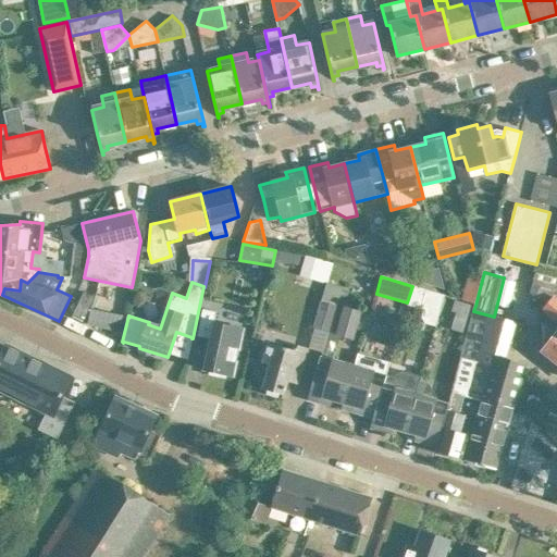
[(329,283),(326,282),(321,301),(313,327),(329,332),(336,306),(337,306),(343,286),(329,283)]
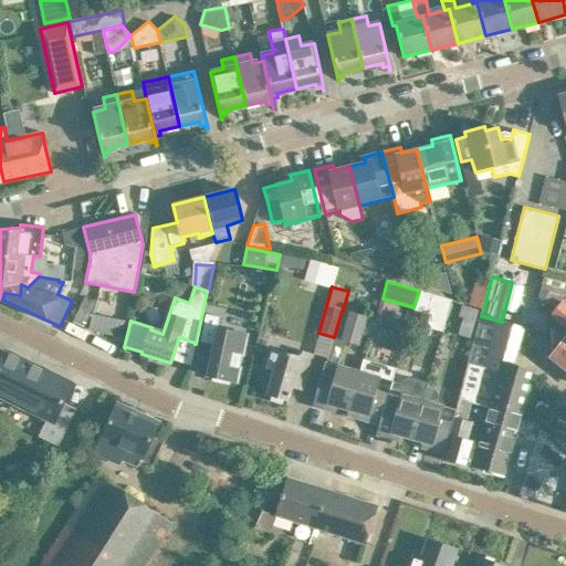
[(565,307),(562,304),(565,294),(543,289),(540,305),(553,315),(552,316),(556,321),(557,321),(557,320),(565,326),(565,307)]
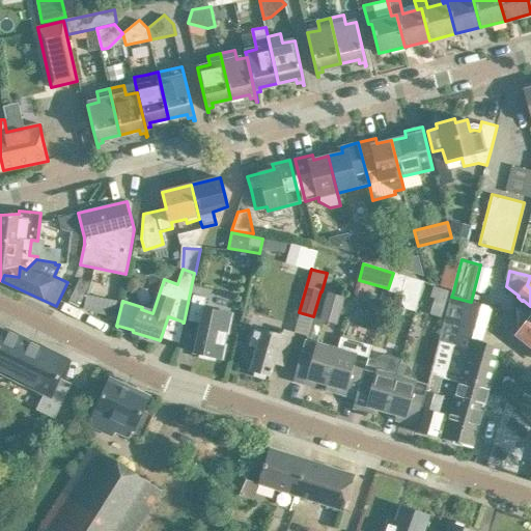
[(423,282),(404,276),(399,291),(418,298),(423,282)]
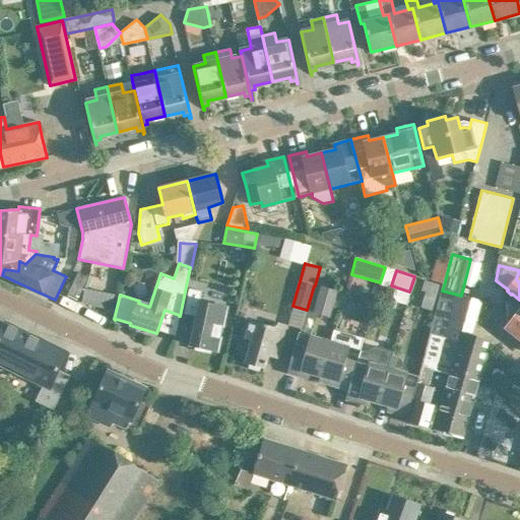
[(78,273),(68,296),(78,301),(88,278),(78,273)]
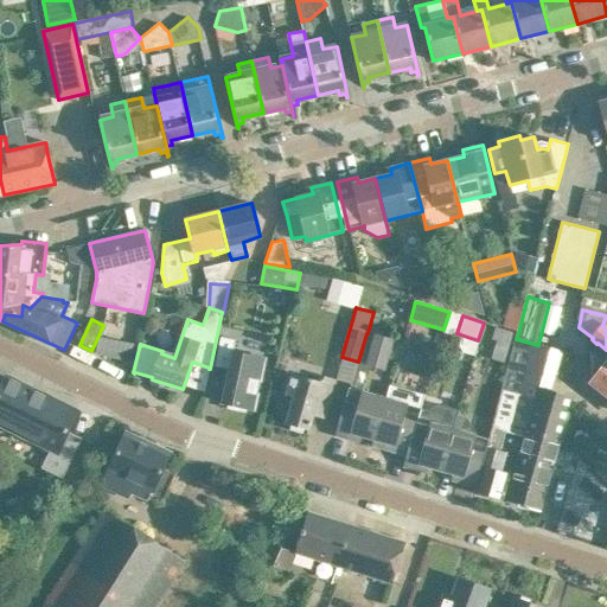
[(384,370),(393,339),(375,334),(366,364),(384,370)]
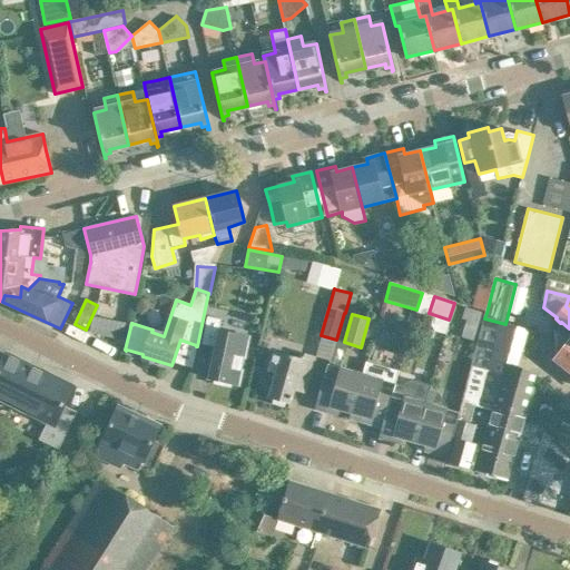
[(208,379),(215,380),(215,383),(231,386),(231,383),(238,385),(248,337),(218,331),(222,320),(207,316),(202,344),(215,346),(208,379)]
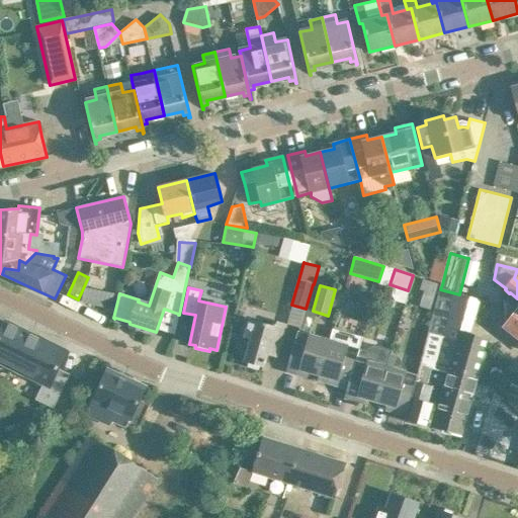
[(448,372),(448,373),(457,375),(459,378),(476,382),(489,338),(469,333),(479,300),(468,297),(459,294),(440,289),(429,335),(457,342),(451,363),(448,372)]
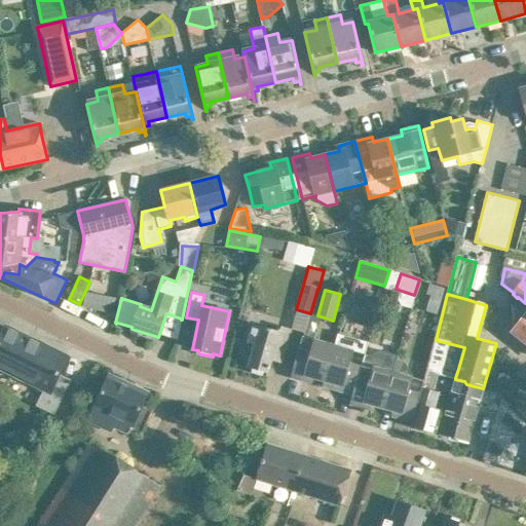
[(525,303),(518,297),(518,298),(517,298),(510,306),(512,332),(525,342),(524,346),(525,347),(525,303)]
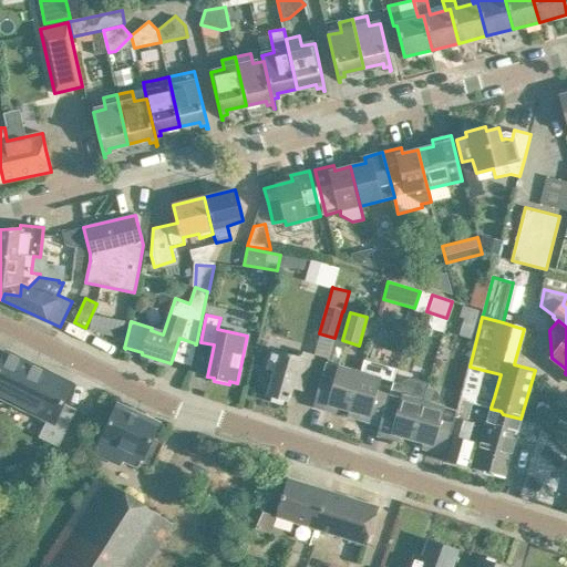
[(274,350),(270,360),(268,369),(275,371),(267,397),(289,402),(292,389),(303,391),(313,354),(299,351),(297,357),(274,350)]
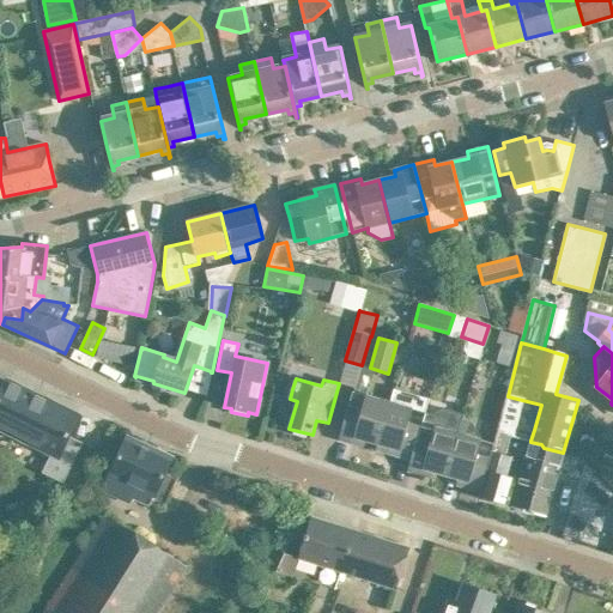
[(79,416),(6,381),(0,393),(0,429),(50,454),(42,472),(64,483),(83,443),(70,436),(79,416)]
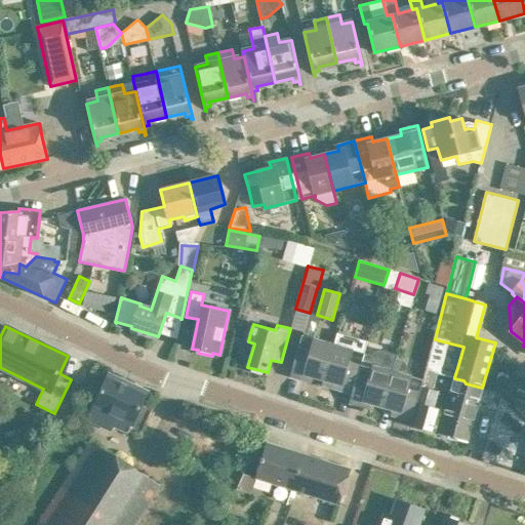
[(309,376),(323,380),(333,345),(301,335),(290,376),(307,381),(309,376)]
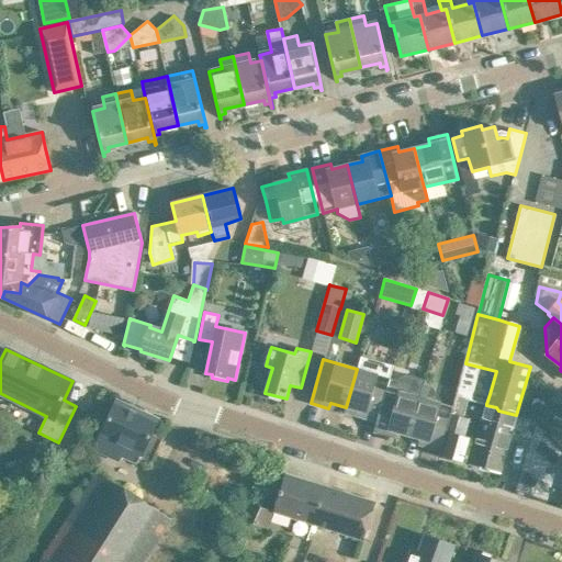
[(441,451),(439,457),(464,464),(471,444),(472,439),(463,437),(469,419),(463,418),(469,400),(471,389),(490,394),(496,371),(465,363),(453,407),(453,409),(441,451)]
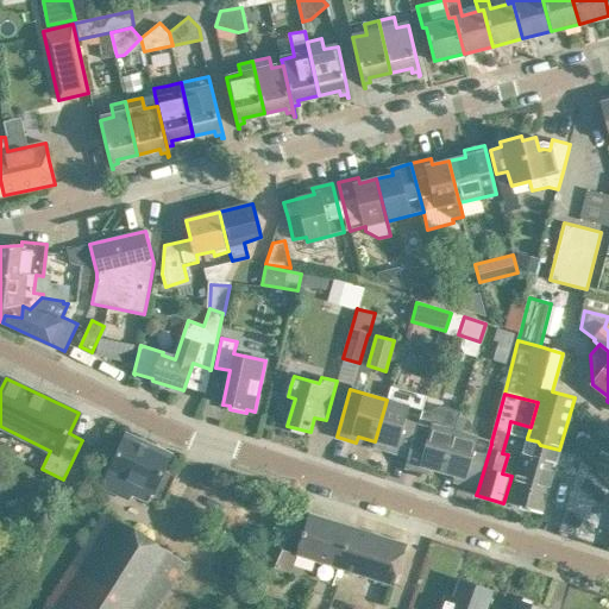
[(389,452),(408,457),(408,458),(422,409),(387,400),(375,441),(390,446),(389,452)]
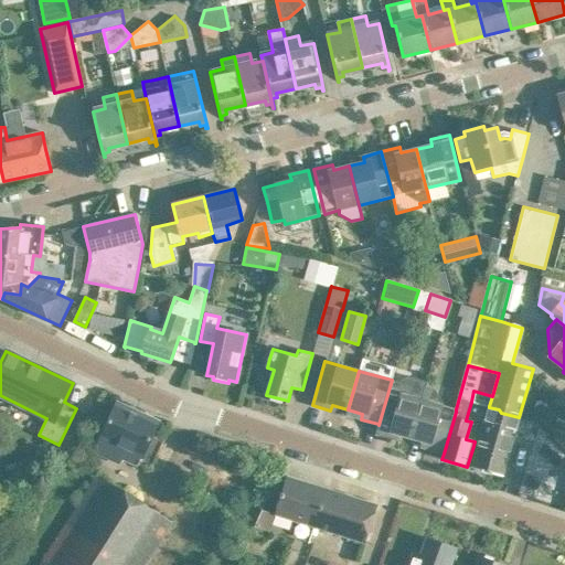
[(395,434),(411,438),(425,386),(426,381),(407,375),(398,382),(392,380),(379,425),(379,424),(375,435),(394,439),(395,434)]
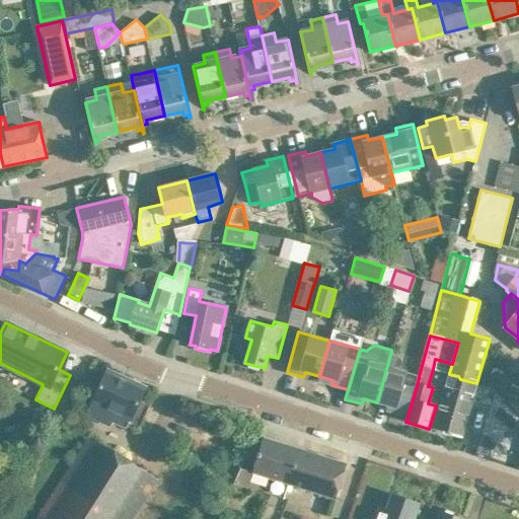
[(389,412),(408,417),(419,378),(419,376),(405,372),(406,370),(399,358),(390,355),(377,402),(391,406),(389,412)]
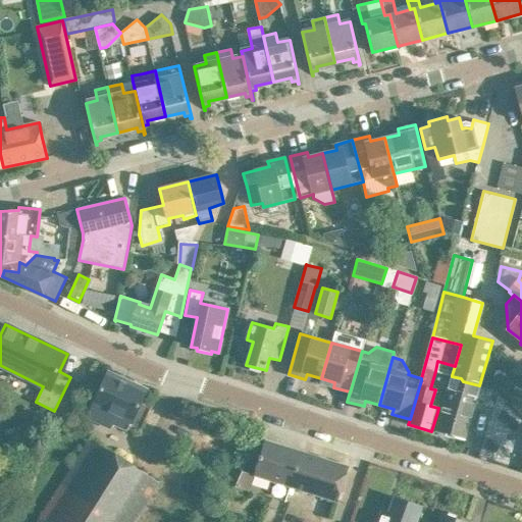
[(108,373),(100,392),(93,405),(94,405),(89,417),(110,428),(113,422),(139,433),(150,409),(140,404),(146,390),(108,373)]
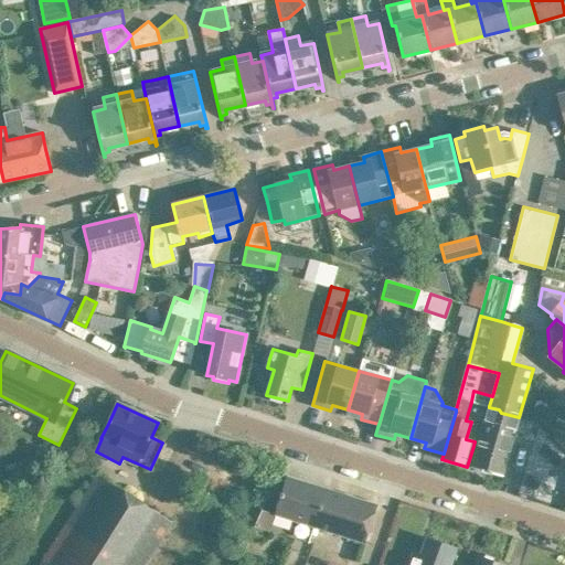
[(499,409),(489,407),(471,468),(502,477),(508,459),(510,460),(513,449),(511,448),(519,417),(501,413),(499,409)]
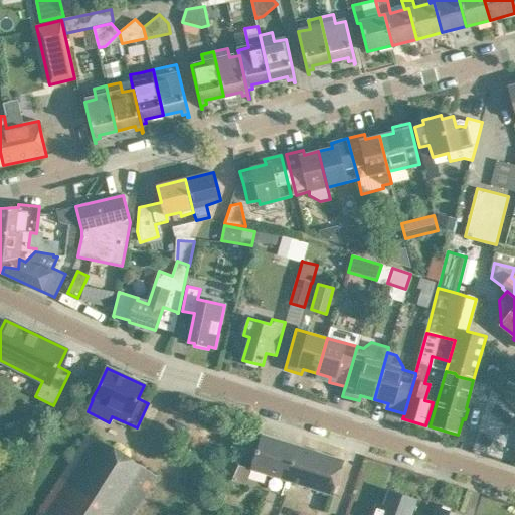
[(90,433),(36,514),(131,514),(157,475),(90,433)]
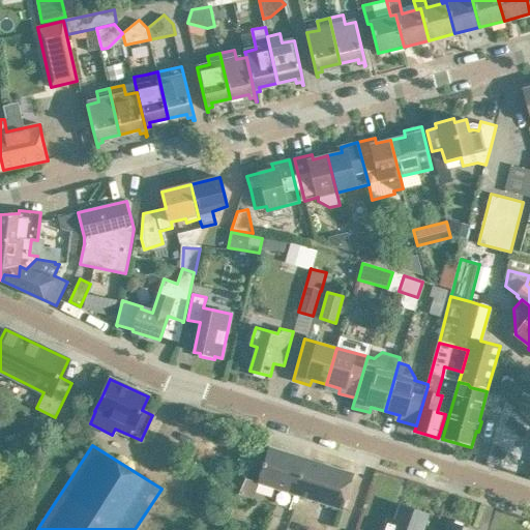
[(258,482),(307,498),(343,509),(354,474),(269,447),(258,482)]
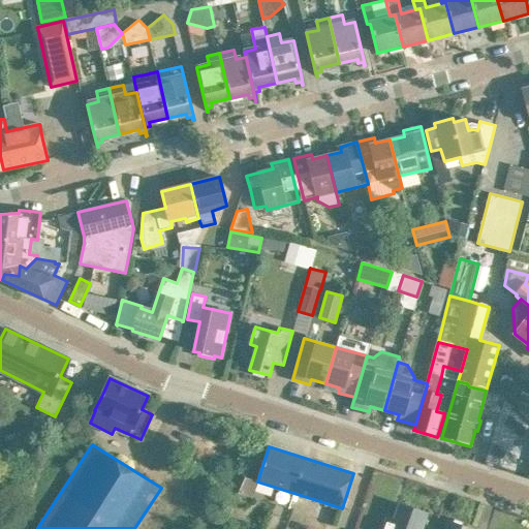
[(419,528),(426,514),(401,504),(395,520),(384,517),(383,518),(386,519),(383,526),(381,528),(419,528)]
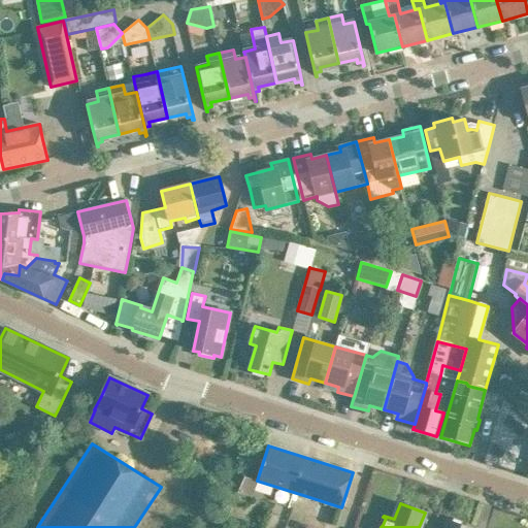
[(469,527),(461,525),(462,521),(453,518),(452,522),(449,521),(446,527),(469,527)]
